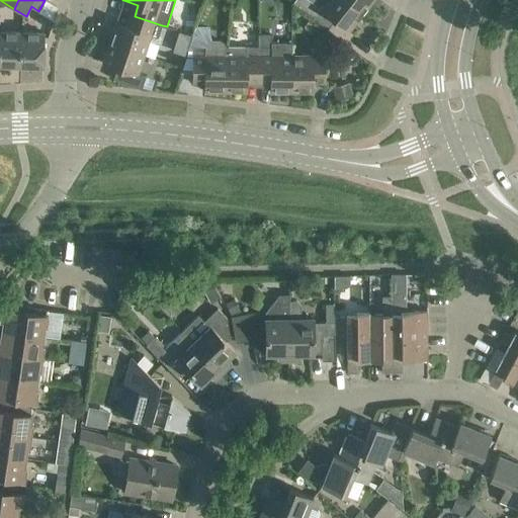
[(294,0),(293,2),(304,9),(308,13),(324,25),(331,16),(348,30),(362,12),(347,0),(294,0)]
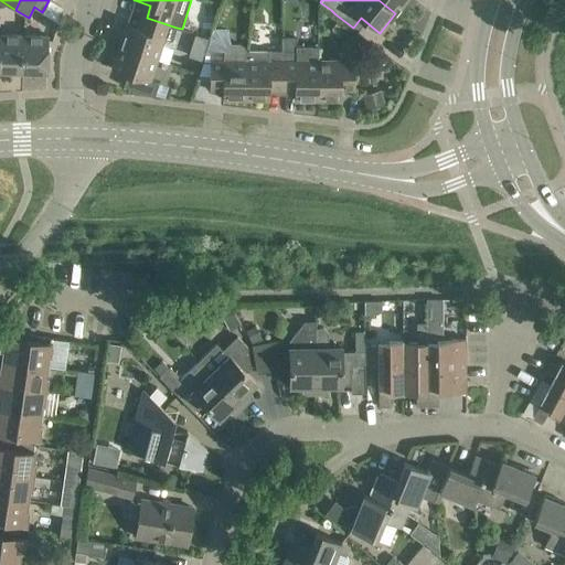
[(379,0),(395,13),(405,0),(379,0)]
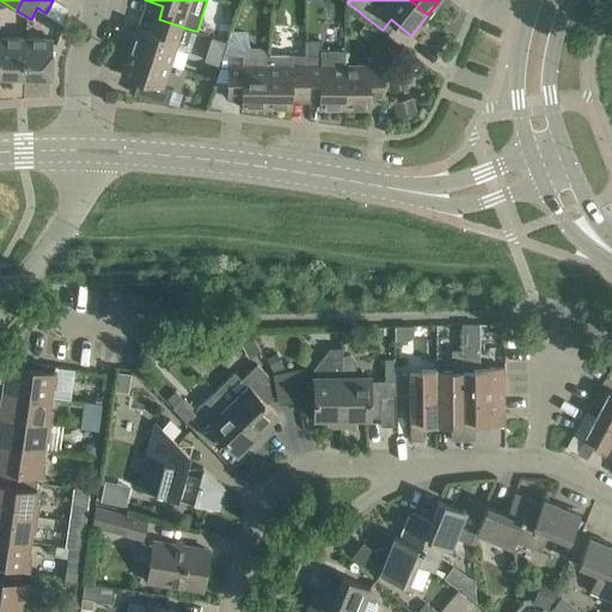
[(138,26),(129,50),(171,63),(183,67),(189,49),(188,44),(191,30),(159,19),(154,32),(138,26)]
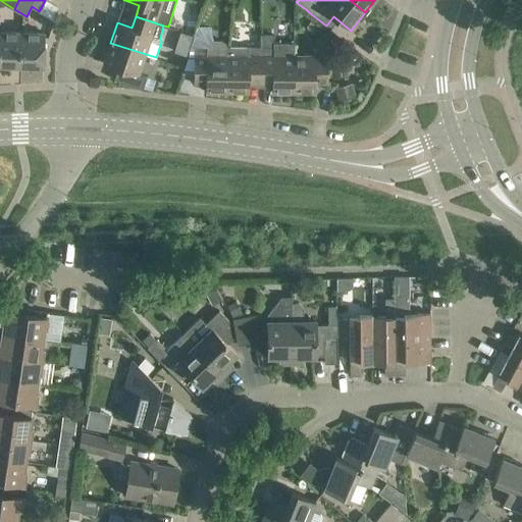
[(250,35),(261,35),(261,34),(261,22),(251,22),(250,35)]
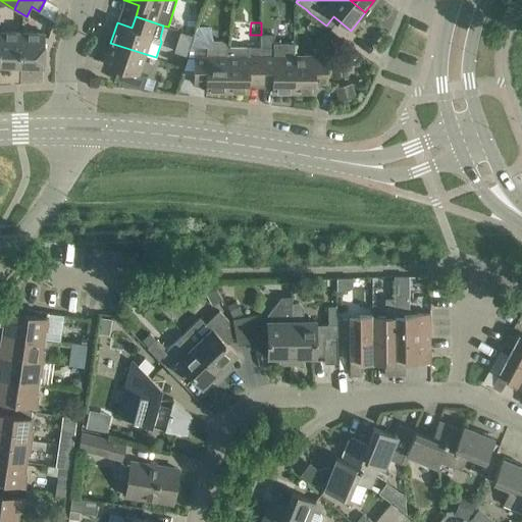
[(21,32),(0,31),(0,64),(21,65),(21,32)]
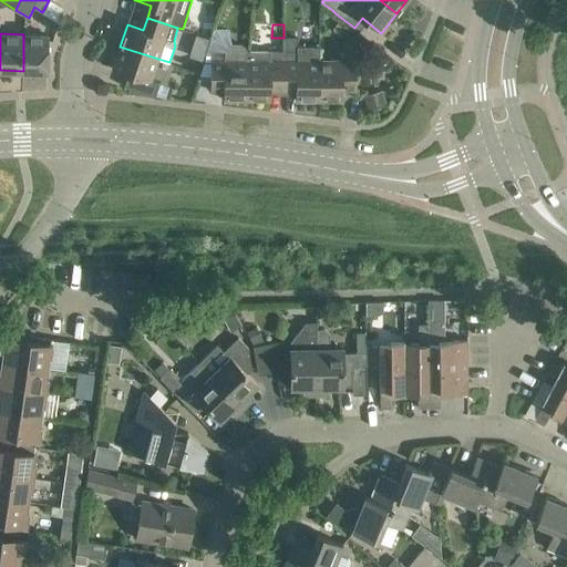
[(49,35),(23,34),(23,71),(48,72),(49,35)]
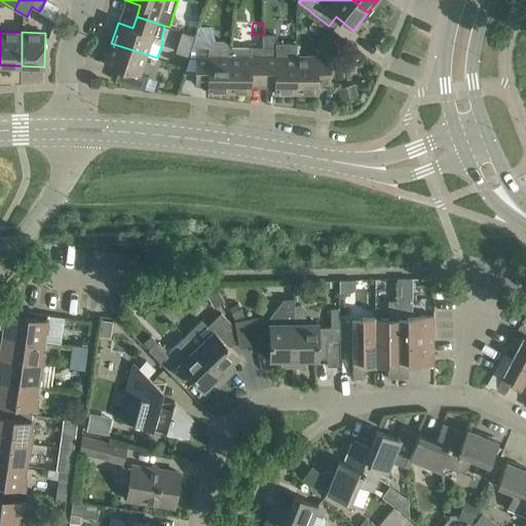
[(296,94),(297,55),(297,43),(276,43),(276,35),(263,34),(263,35),(263,47),(263,77),(274,77),(274,92),(296,94)]
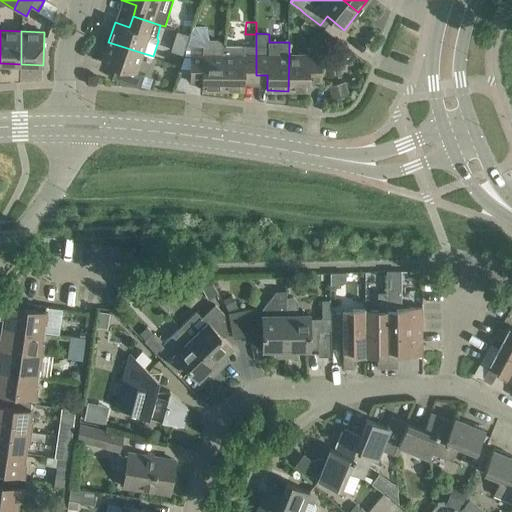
[(202,90),(223,90),(224,46),(221,41),(217,38),(209,38),(205,41),(204,46),(191,46),(191,75),(202,75),(202,90)]
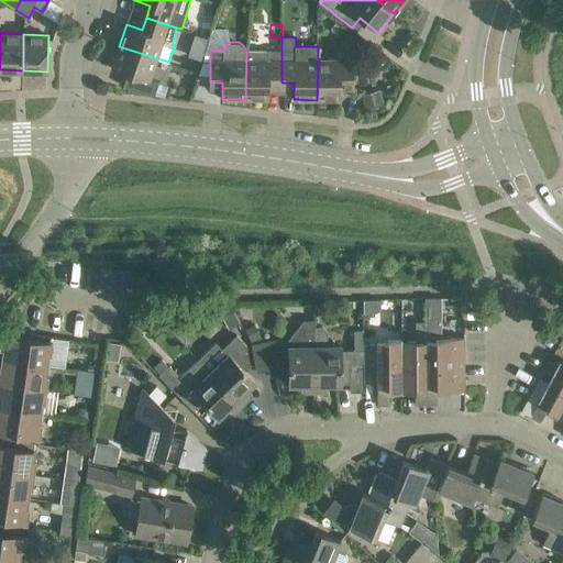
[(157,58),(119,46),(112,68),(128,74),(123,86),(154,96),(158,83),(150,79),(157,58)]
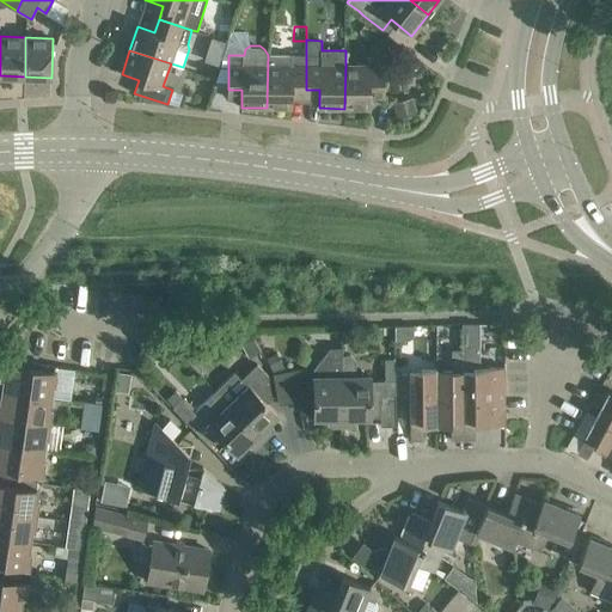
[(293,90),(306,90),(306,55),(268,55),(267,108),(292,108),(293,90)]
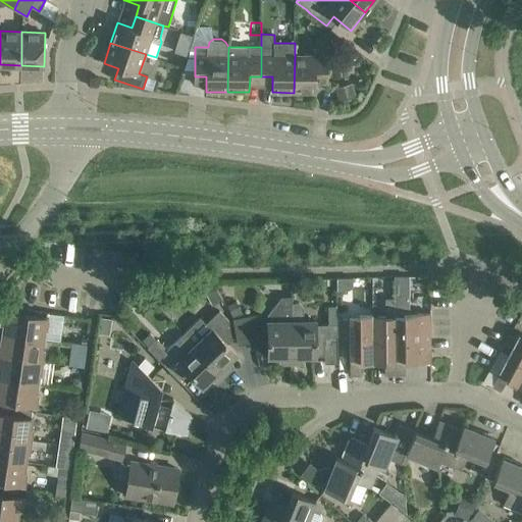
[(295,55),(294,93),(315,93),(316,77),(327,77),(327,47),(315,47),(315,55),(295,55)]
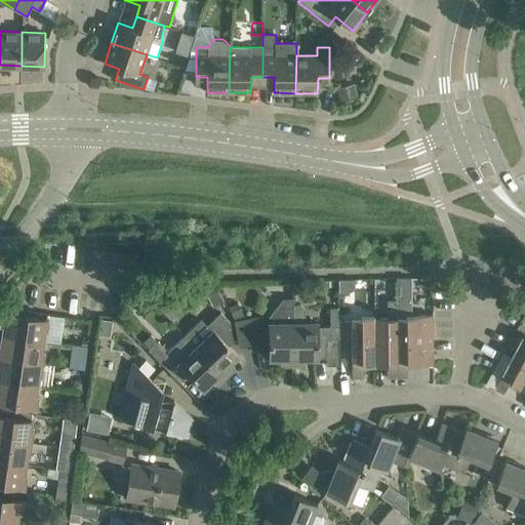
[(359,97),(355,82),(335,88),(340,103),(359,97)]
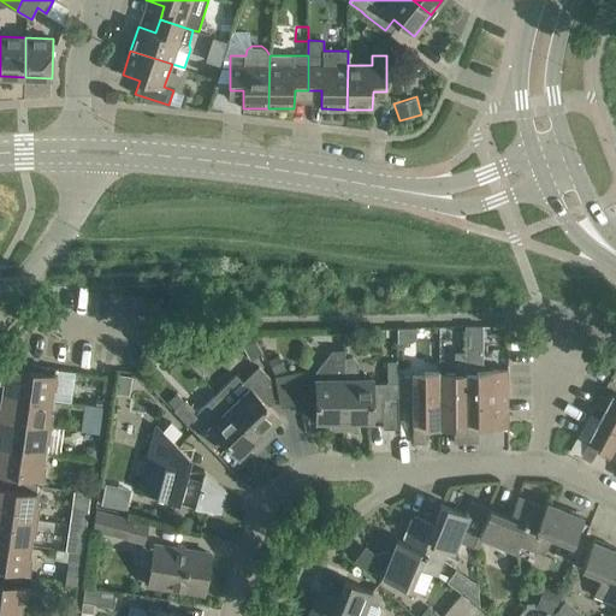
[(466,326),(466,337),(479,337),(479,326),(466,326)]
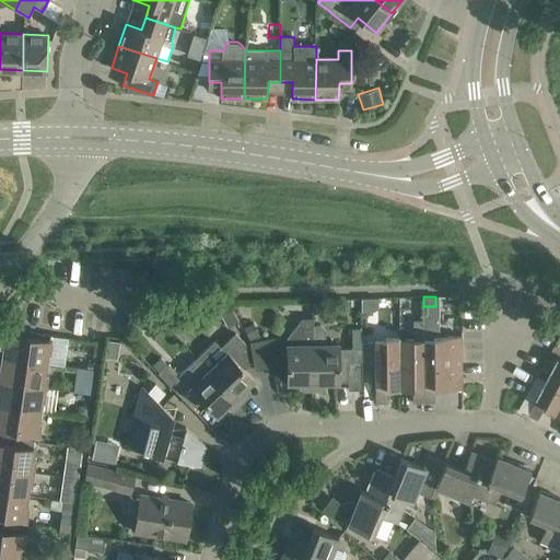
[(380,298),(363,298),(363,311),(374,311),(380,307),(380,298)]
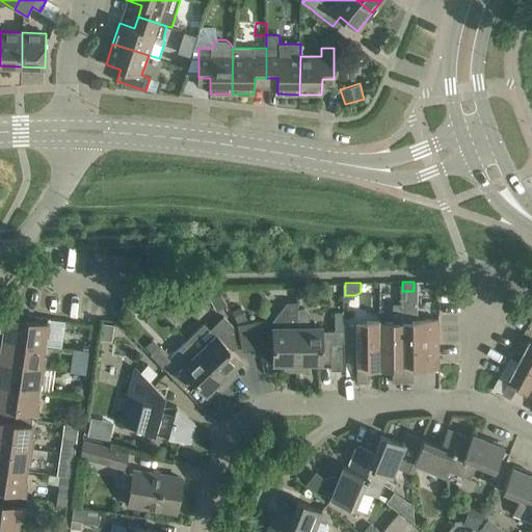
[(393,283),(394,297),(402,297),(401,283),(393,283)]
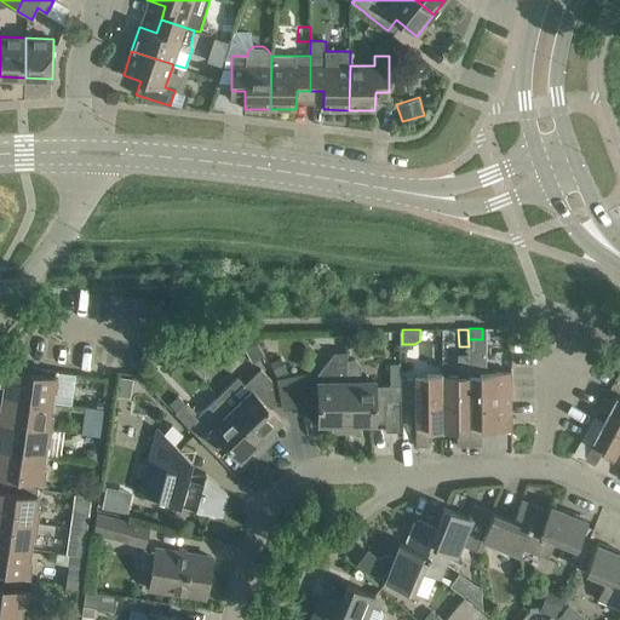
[(357,331),(348,332),(349,346),(357,345),(357,331)]
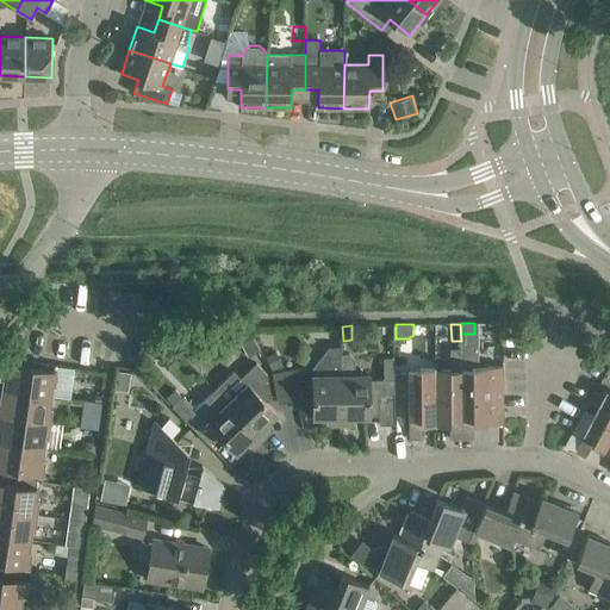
[(238,327),(235,329),(249,356),(261,350),(248,327),(238,327)]
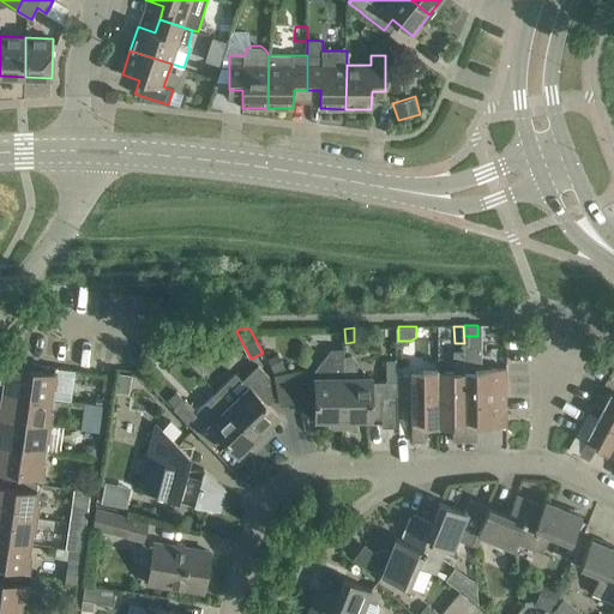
[(181,330),(160,330),(174,347),(176,343),(181,330)]
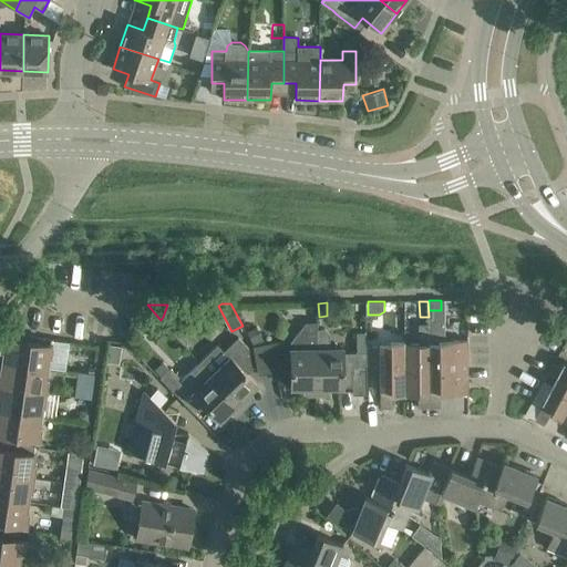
[(317,328),(317,321),(306,321),(291,340),(291,349),(291,387),(306,387),(307,394),(318,394),(317,328)]
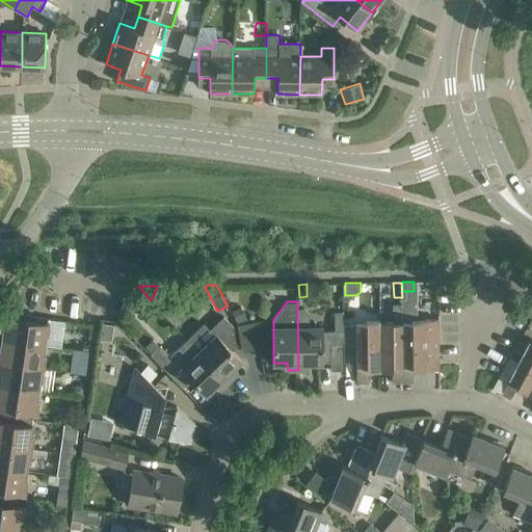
[(394,322),(379,322),(379,365),(392,365),(392,370),(392,382),(402,382),(402,322),(402,303),(394,303),(394,322)]
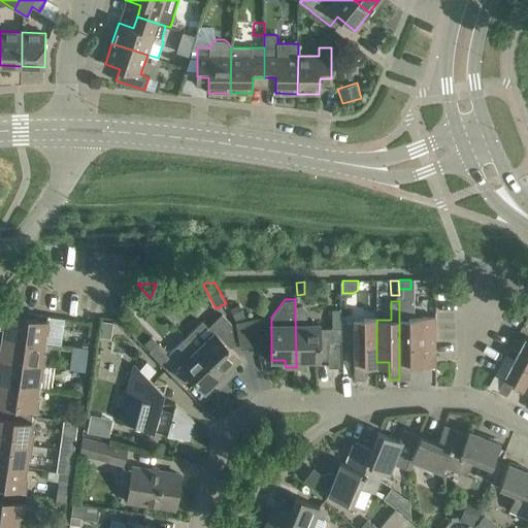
[(302,304),(295,305),(296,367),(306,367),(305,360),(328,360),(328,367),(341,367),(341,340),(341,327),(320,327),(320,324),(309,324),(309,311),(302,304)]
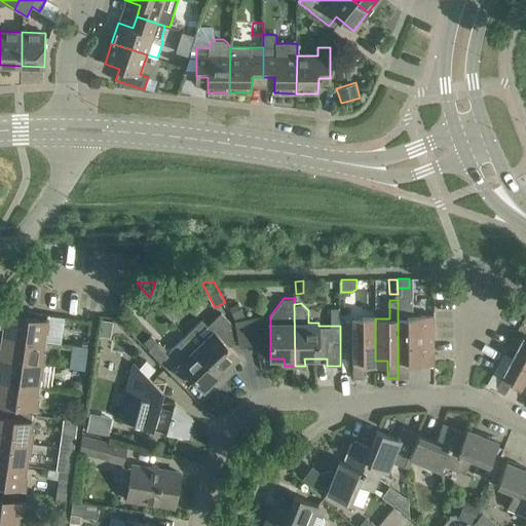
[(0,324),(0,335),(43,341),(44,331),(48,332),(50,318),(5,312),(3,325),(0,324)]
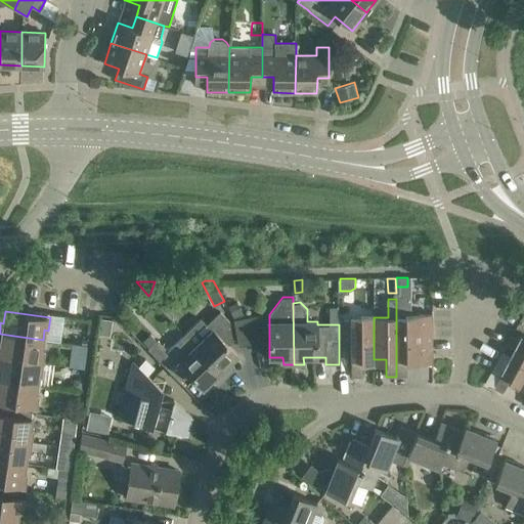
[(201,318),(184,334),(225,377),(232,369),(227,364),(237,354),(228,345),(233,341),(229,321),(220,311),(207,324),(201,318)]
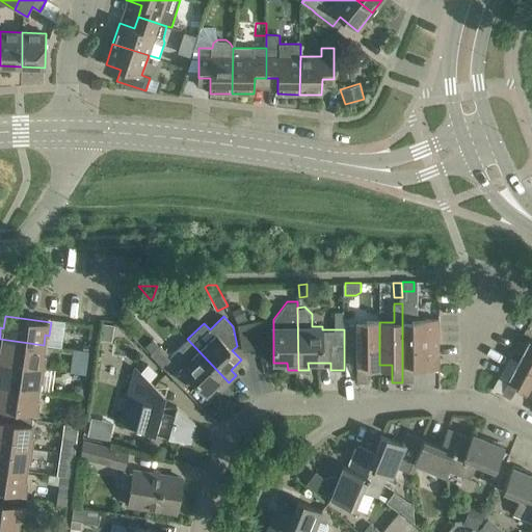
[(264,320),(250,322),(255,349),(268,347),(264,320)]
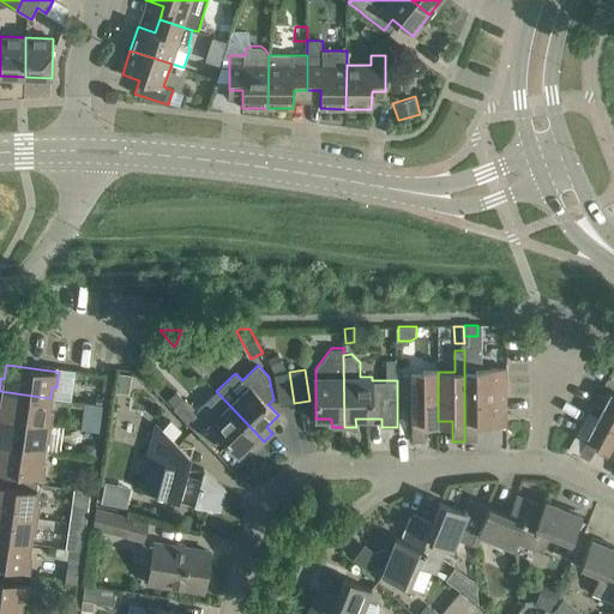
[(294,403),(289,372),(275,375),(280,405),(294,403)]
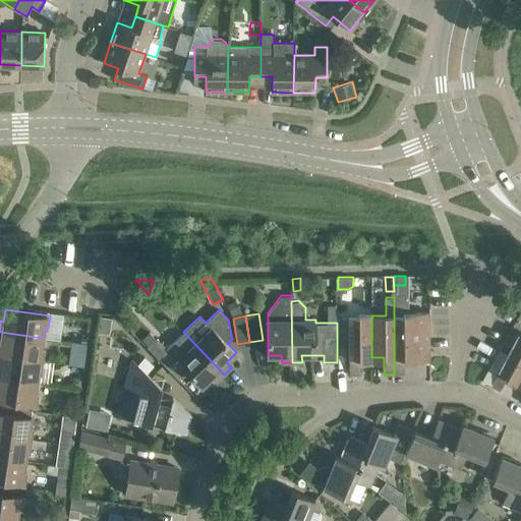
[(371,357),(371,315),(349,315),(349,354),(349,374),(360,374),(360,357),(371,357)]
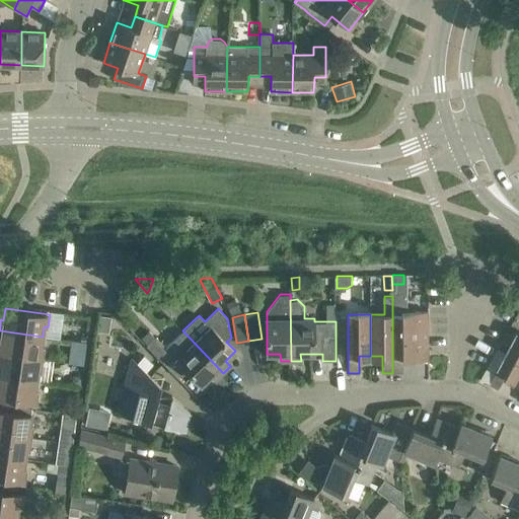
[(428,314),(392,314),(392,373),(403,373),(402,356),(415,356),(416,359),(429,359),(428,314)]
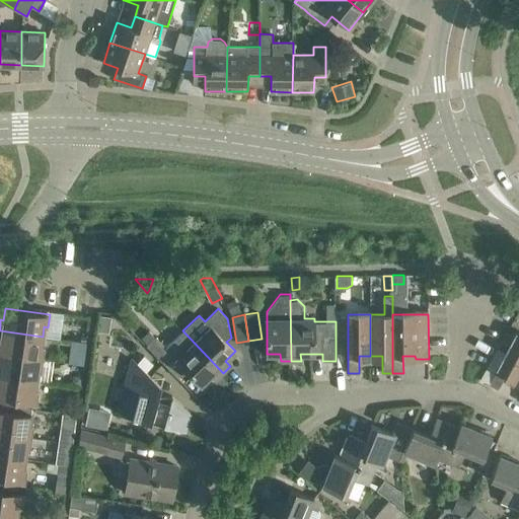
[(0,353),(43,359),(45,345),(42,345),(43,337),(0,330),(0,353)]
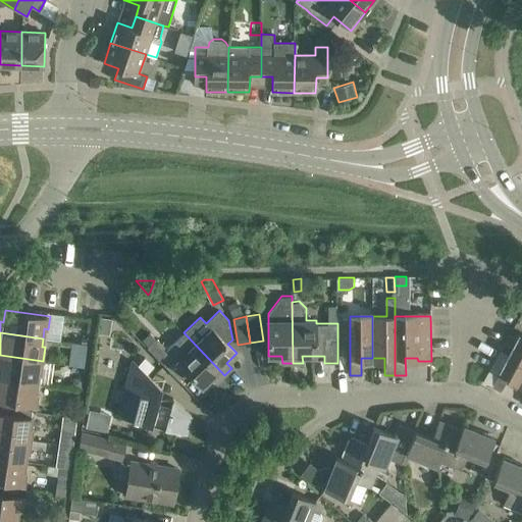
[(149,345),(147,347),(166,367),(180,381),(190,373),(202,386),(212,377),(217,382),(224,375),(184,332),(167,349),(157,337),(149,345)]
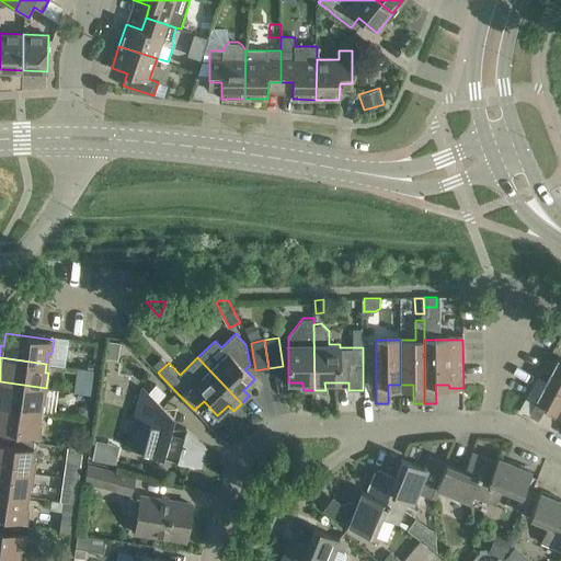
[(547,404),(559,410),(560,404),(560,361),(558,359),(546,382),(528,414),(538,420),(547,404)]
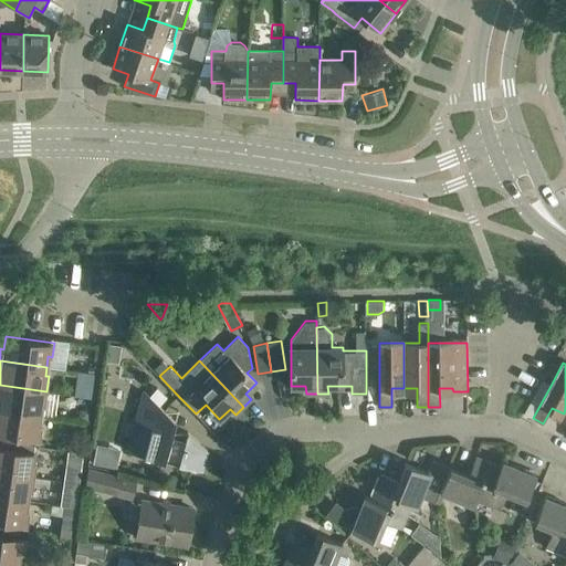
[(531,402),(525,415),(533,418),(551,386),(543,381),(531,402)]
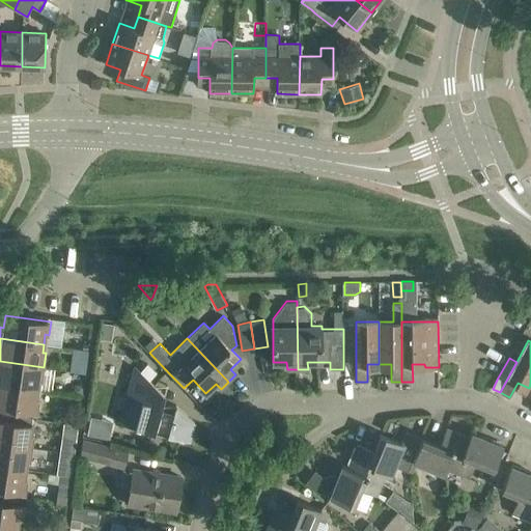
[(0,384),(36,389),(38,379),(43,380),(44,367),(0,361),(0,384)]
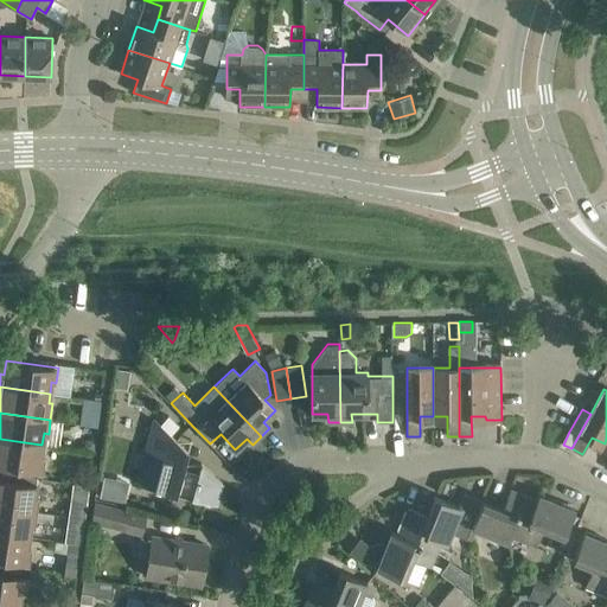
[(197,474),(184,470),(189,451),(154,419),(136,484),(217,505),(223,484),(202,462),(197,474)]
